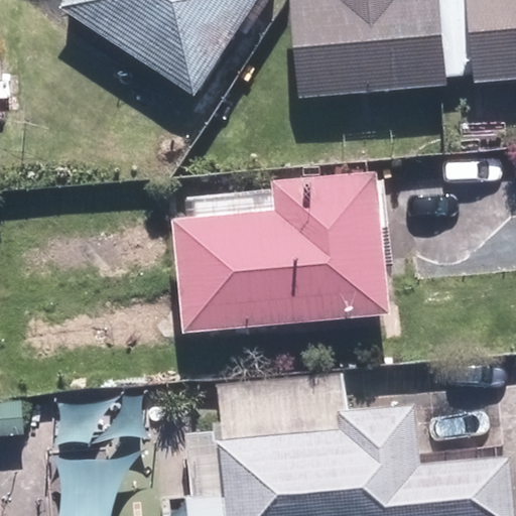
[(65,0),(58,9),(192,98),(258,0),(65,0)]
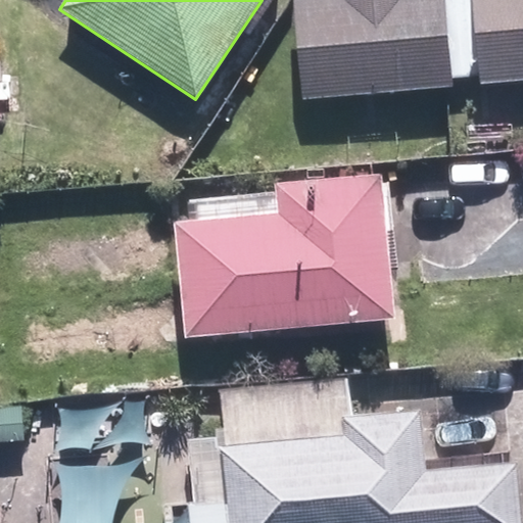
[(291,0),(289,0),(299,101),(449,87),(440,0),(291,0)]
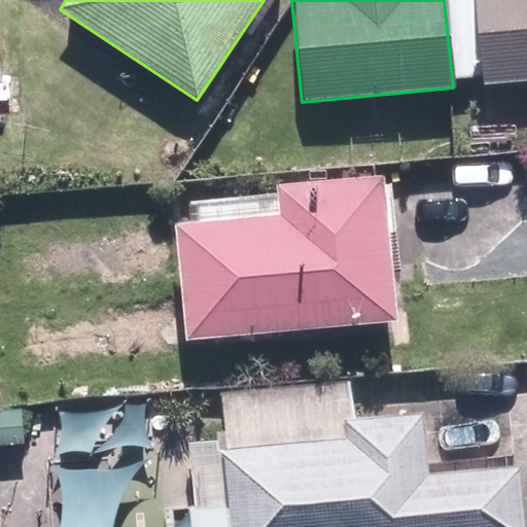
[(526,0),(476,0),(484,84),(526,80),(526,0)]
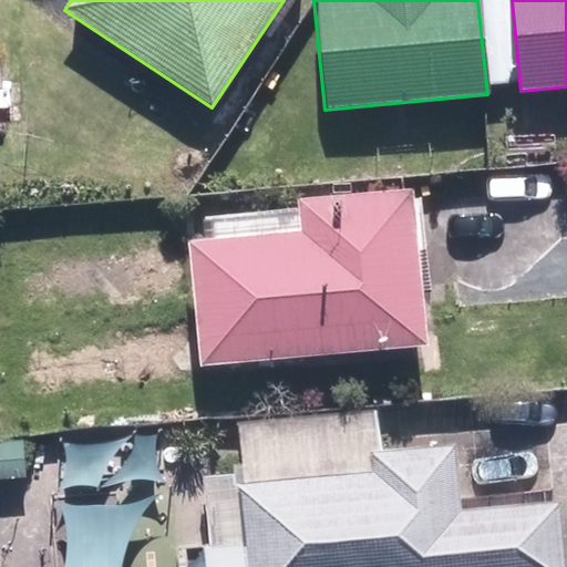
[(187,241),(199,367),(425,346),(411,189),(297,200),(300,232),(187,241)]
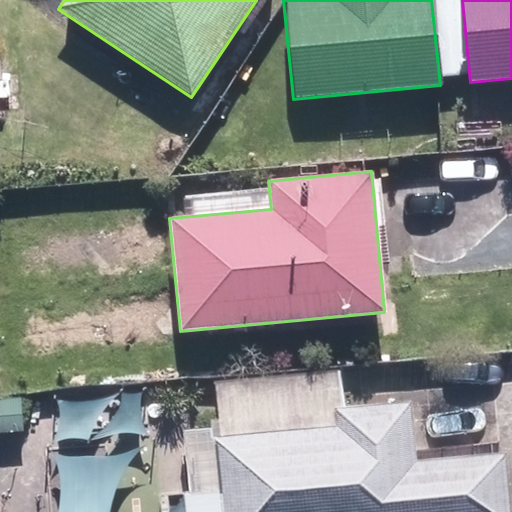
[(213,427),(182,430),(188,494),(182,494),(184,511),(510,511),(505,454),(414,462),(408,401),(343,407),(340,372),(215,384),(220,437),(214,437),(213,427)]
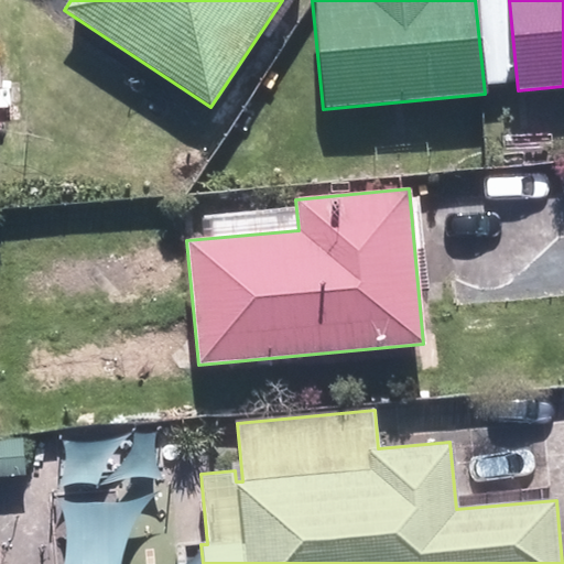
[(0,477),(24,475),(22,440),(0,441),(0,477)]
